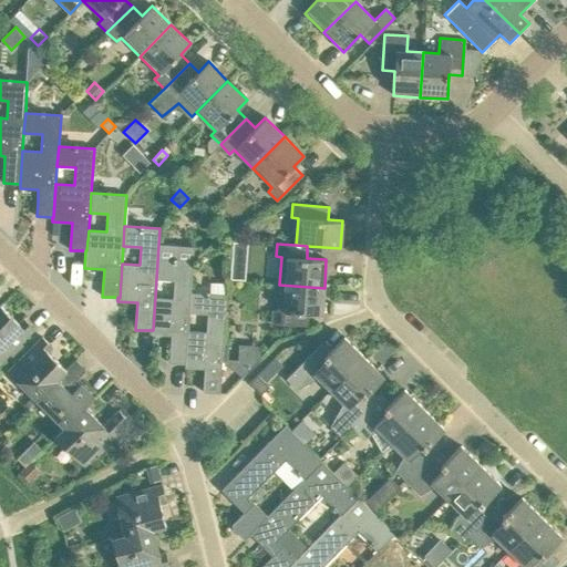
[(152,330),(151,334),(171,336),(168,362),(185,363),(186,363),(188,330),(189,312),(191,292),(193,261),(194,247),(158,245),(156,279),(174,280),(173,298),(155,297),(153,330),(152,330)]
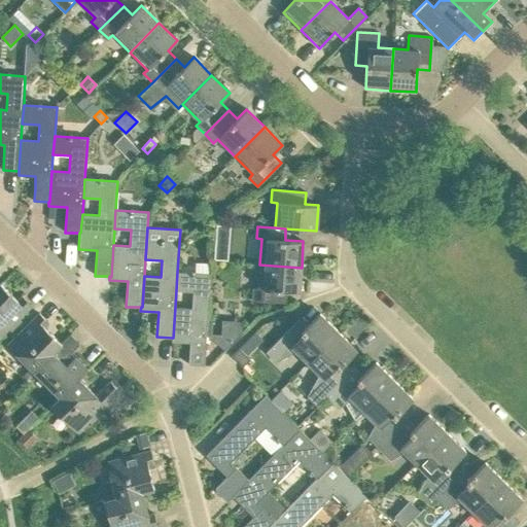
[(227,260),(229,250),(215,249),(214,259),(227,260)]
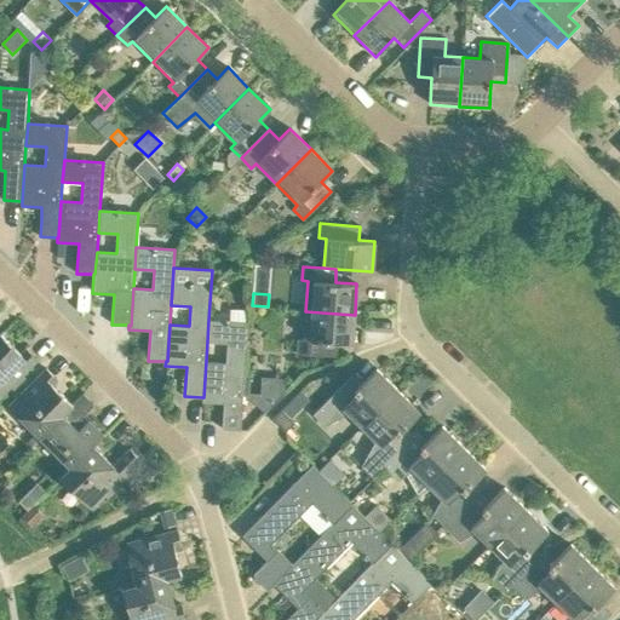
[(355,315),(305,311),(304,339),(297,339),(297,354),(336,356),(337,342),(352,343),(355,315)]
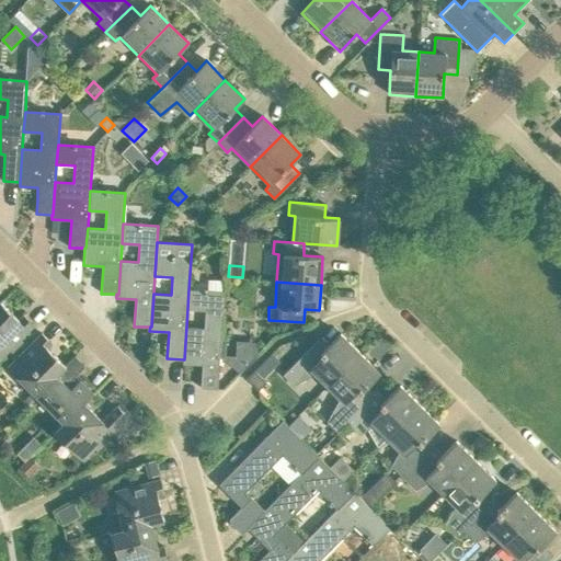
[(183,359),(182,364),(202,365),(201,388),(217,389),(224,292),(189,289),(187,309),(205,310),(204,328),(186,327),(184,359),(183,359)]
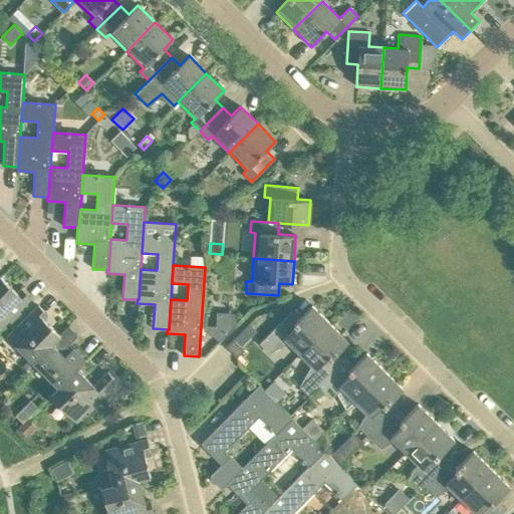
[(0,328),(30,298),(21,288),(17,293),(0,276),(0,328)]
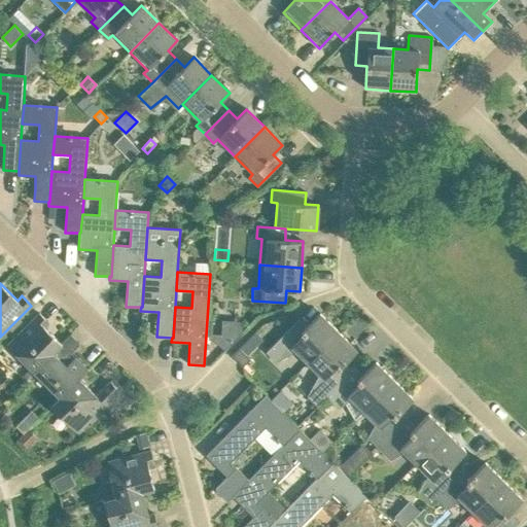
[(7,345),(34,372),(61,344),(60,343),(44,326),(48,322),(38,313),(7,345)]
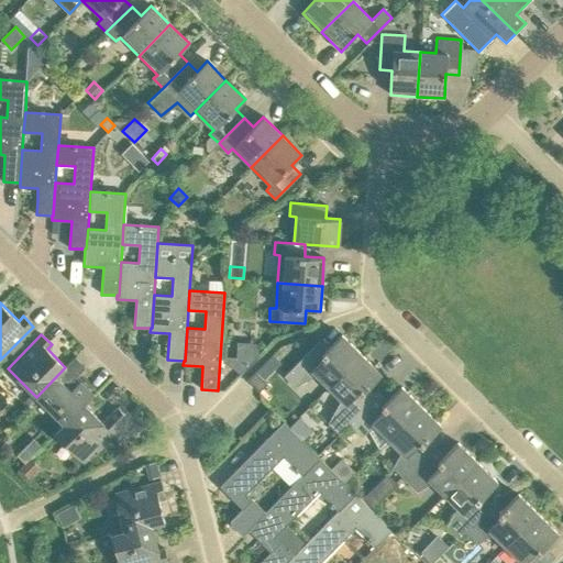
[(316,375),(328,387),(361,354),(341,334),(323,352),(316,343),(284,376),(295,387),(316,375)]
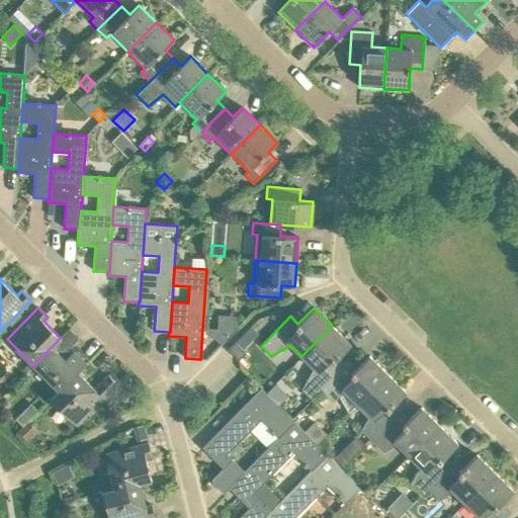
[(351,344),(332,326),(301,356),(314,367),(301,390),(312,400),(321,390),(345,364),(338,356),(351,344)]
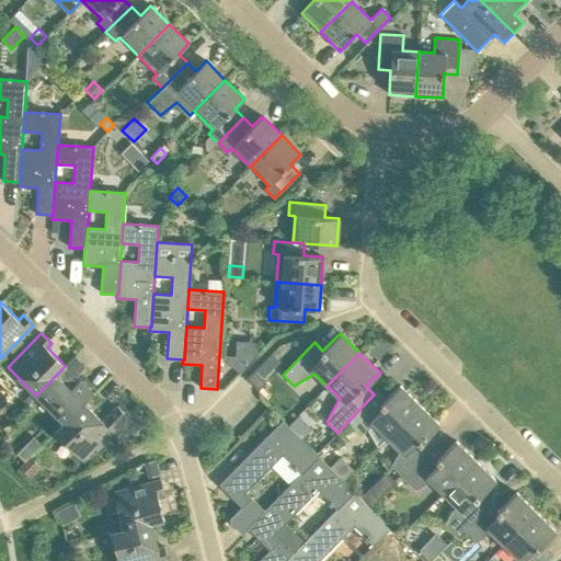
[(36,396),(64,422),(64,423),(83,402),(83,403),(93,393),(79,379),(77,382),(72,378),(84,365),(75,355),(64,365),(65,366),(36,396)]
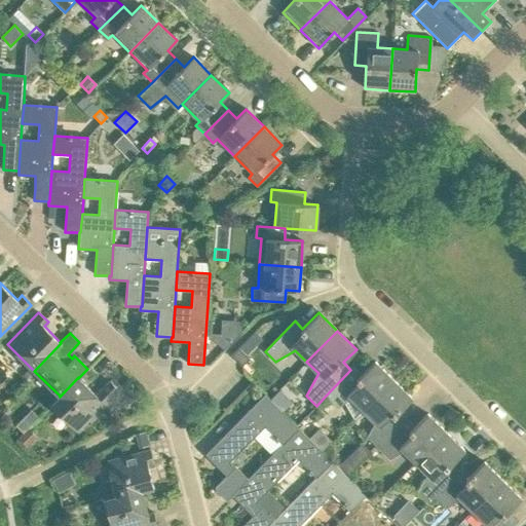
[(230,344),(220,334),(205,333),(224,349),(230,344)]
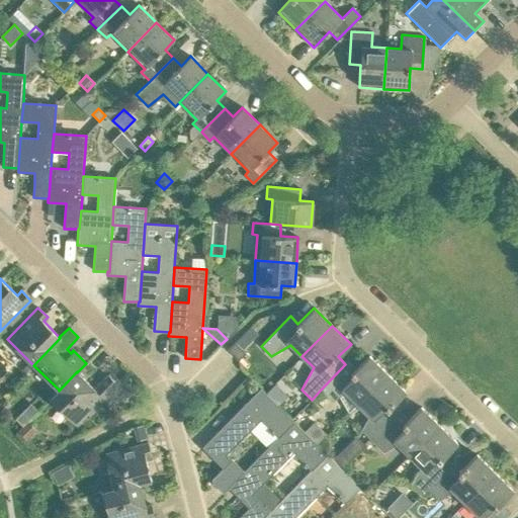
[(227,349),(238,360),(246,353),(235,342),(227,349)]
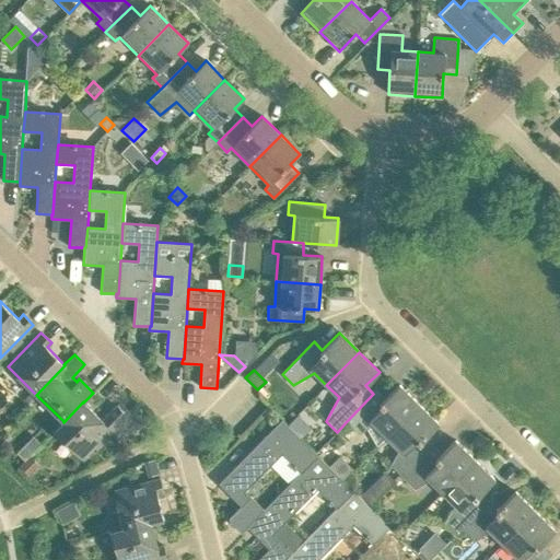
[(376,446),(386,438),(419,404),(398,384),(385,397),(377,389),(373,394),(347,421),(359,433),(366,429),(376,445),(376,446)]
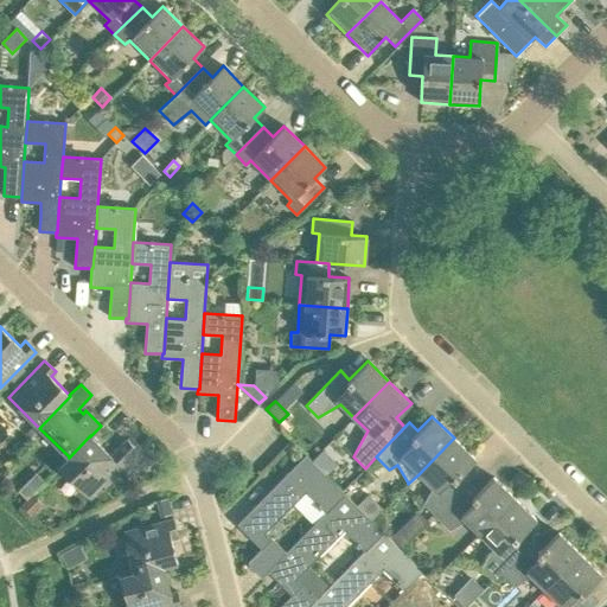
[(69,458),(69,457),(58,467),(90,498),(120,467),(131,477),(147,459),(126,439),(110,455),(90,436),(90,435),(69,458)]
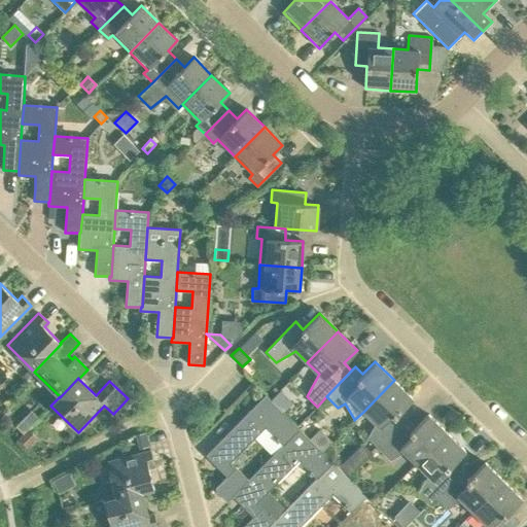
[(366,437),(378,449),(408,419),(400,412),(413,398),(394,380),(363,412),(375,423),(366,437)]
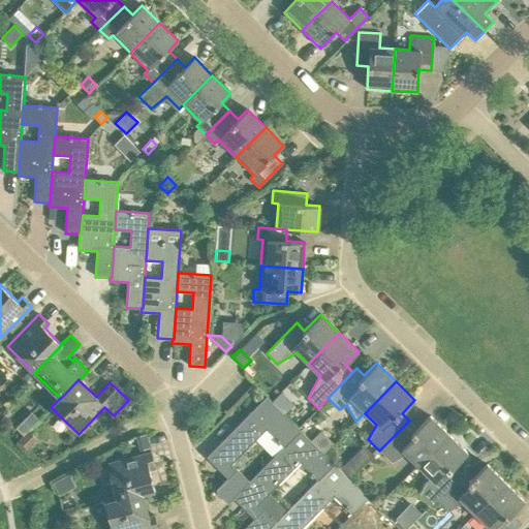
[(281,392),(271,402),(277,407),(284,414),(293,404),(281,392)]
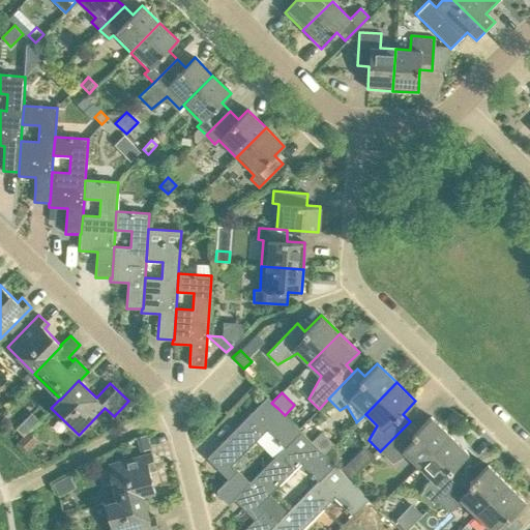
[(266,396),(206,458),(227,478),(217,489),(216,491),(217,493),(228,504),(234,499),(233,498),(249,481),(232,465),(266,430),(284,447),(300,431),(285,415),(277,408),(271,403),(266,396)]
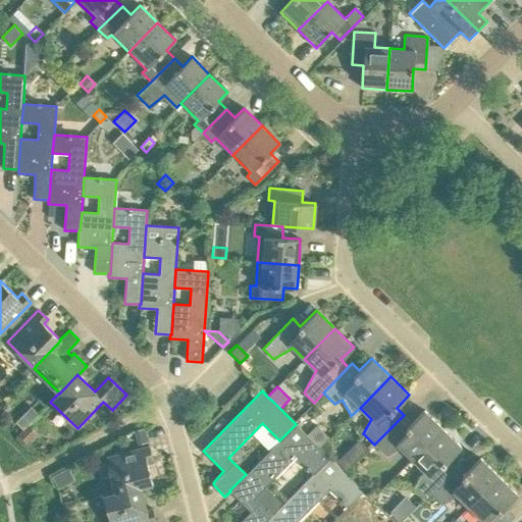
[(401,448),(412,459),(442,428),(424,410),(411,422),(404,415),(374,445),(386,456),(401,448)]
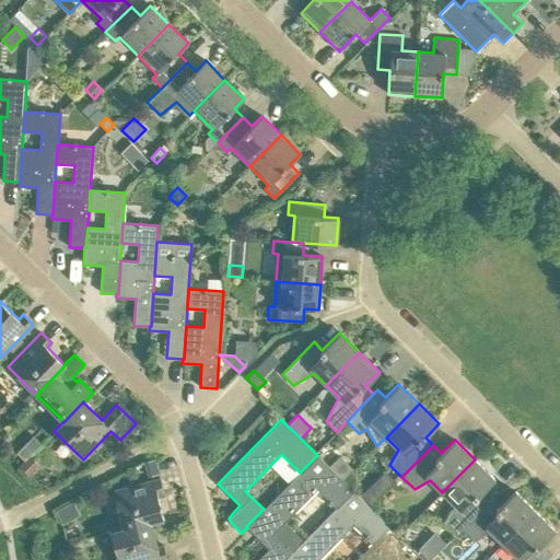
[(264,509),(246,526),(247,527),(268,548),(257,559),(256,559),(282,559),(291,552),(336,508),(353,491),(317,455),(300,473),(264,509)]
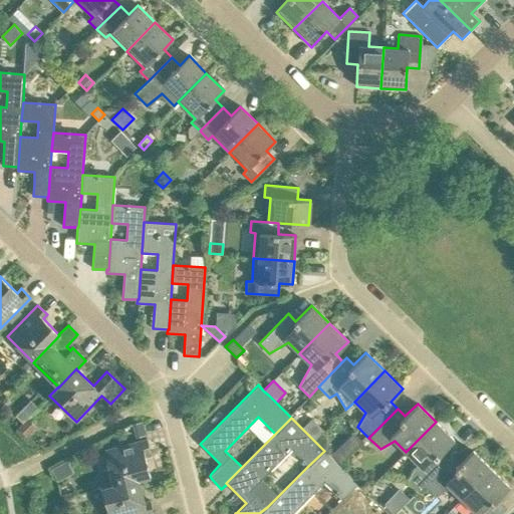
[(22,423),(18,427),(27,435),(34,427),(26,419),(22,423)]
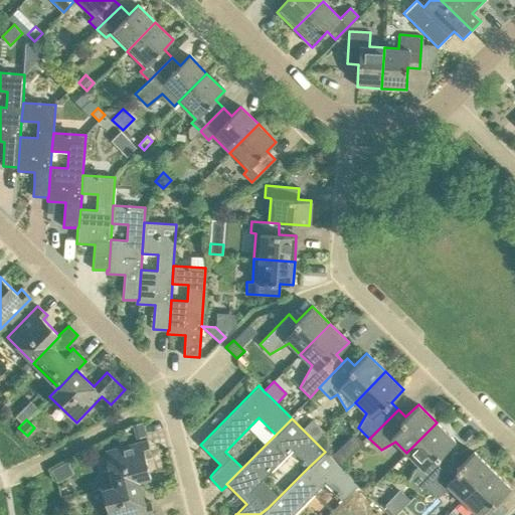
[(146,436),(143,422),(132,425),(136,439),(146,436)]
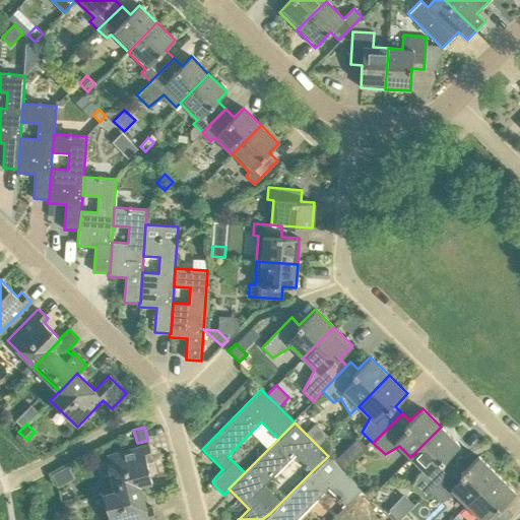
[(424,497),(430,491),(429,491),(454,465),(447,458),(459,445),(441,427),(410,457),(421,468),(412,485),(424,497)]
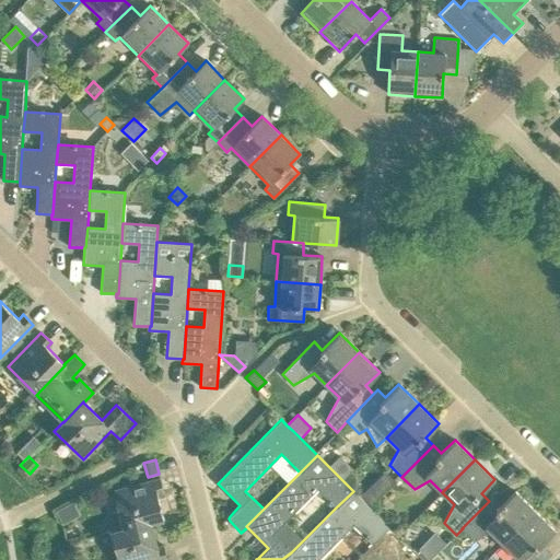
[(114,490),(123,528),(124,528),(150,522),(151,523),(163,520),(156,493),(163,492),(160,478),(114,490)]
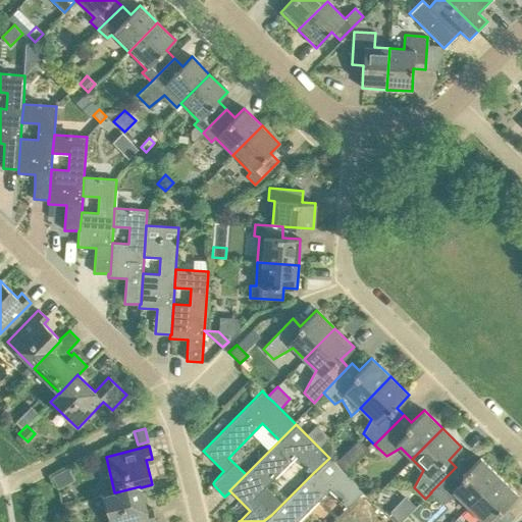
[(456,496),(468,507),(499,475),(480,457),(467,470),(460,463),(456,467),(430,492),(431,492),(441,504),(456,496)]
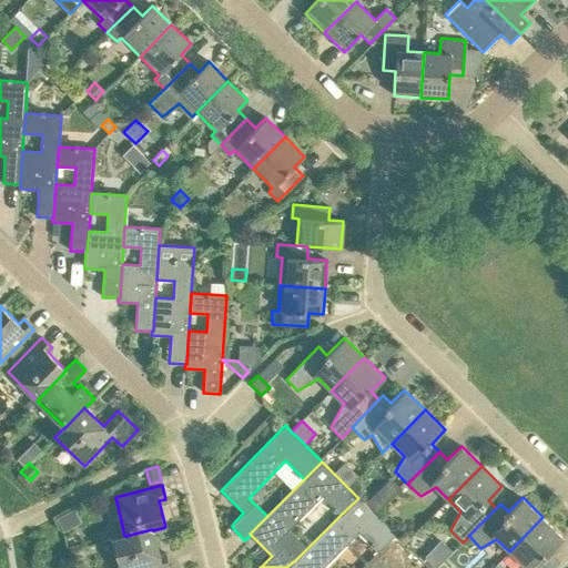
[(295,560),(286,567),(322,567),(358,533),(377,551),(395,535),(365,505),(358,498),(341,515),(295,560)]
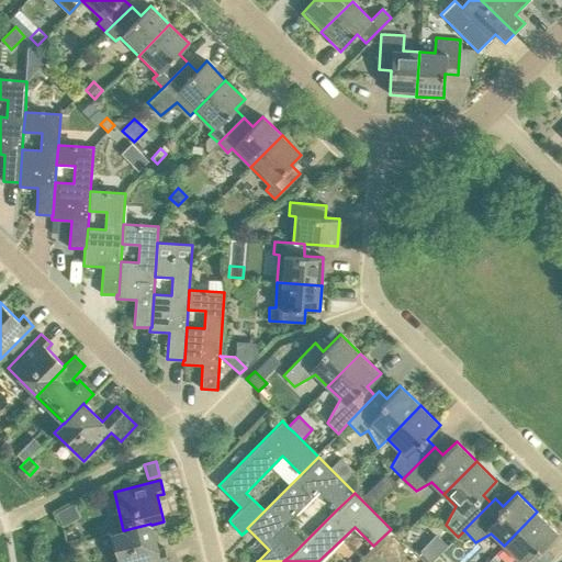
[(537,512),(504,546),(516,558),(513,561),(542,561),(548,558),(539,550),(557,532),(537,512)]
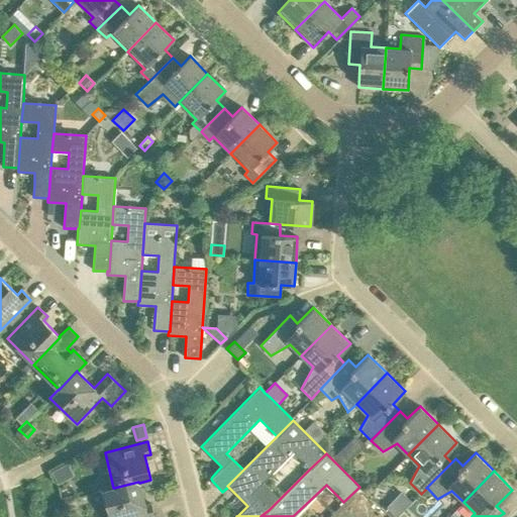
[(114,488),(113,488),(102,491),(108,516),(149,516),(153,516),(150,503),(144,505),(139,483),(138,482),(114,488)]
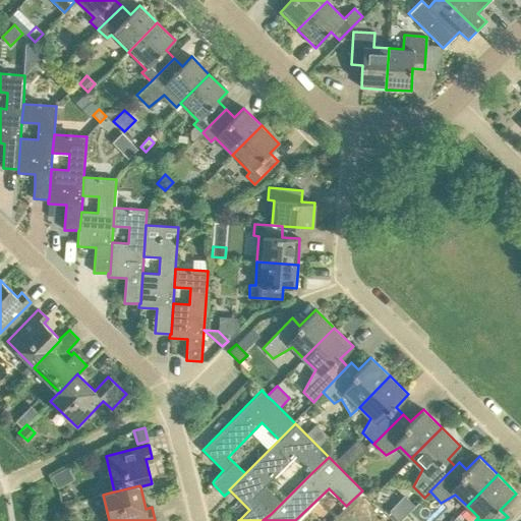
[(400,518),(416,503),(406,493),(390,508),(400,518)]
